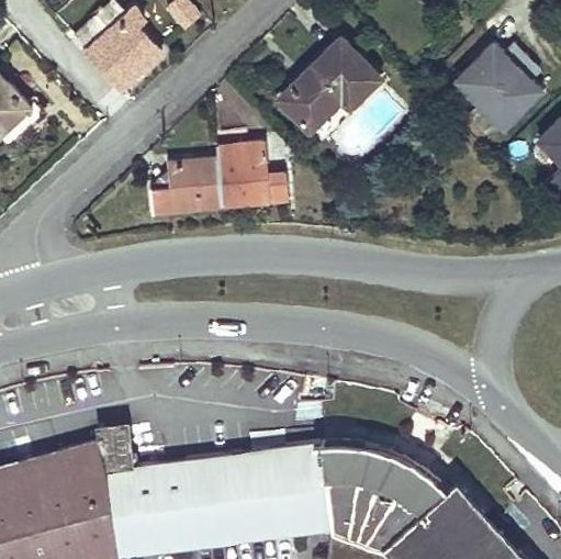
[(186,28),(192,21),(199,15),(184,0),(176,0),(168,8),(186,28)]
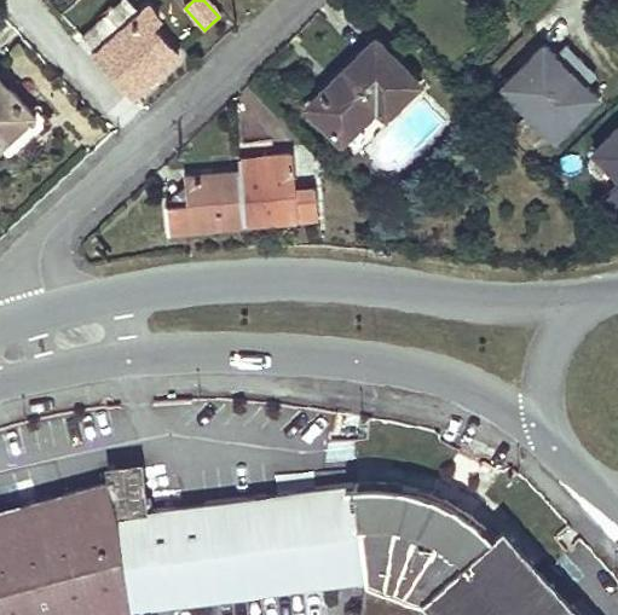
[(151,28),(155,24),(159,19),(144,3),(134,12),(125,1),(82,39),(133,96),(177,57),(151,28)]
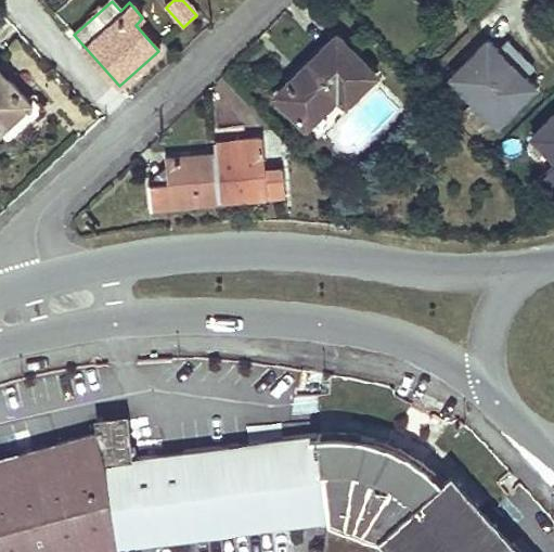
[(491,36),(446,79),(497,132),(540,88),(491,36)]
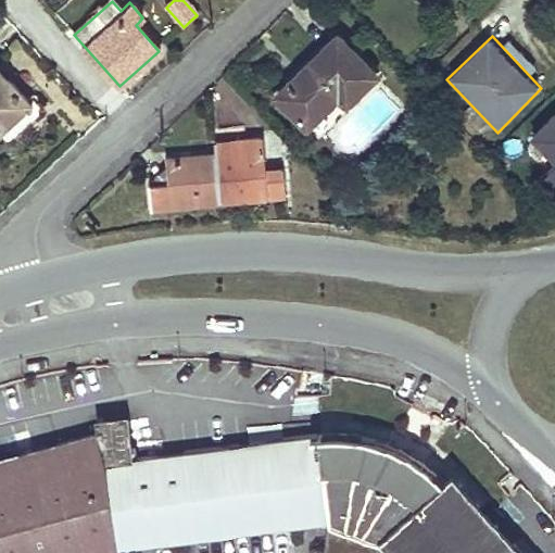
[(317,136),(347,107),(376,77),(338,37),(278,97),(317,136)]
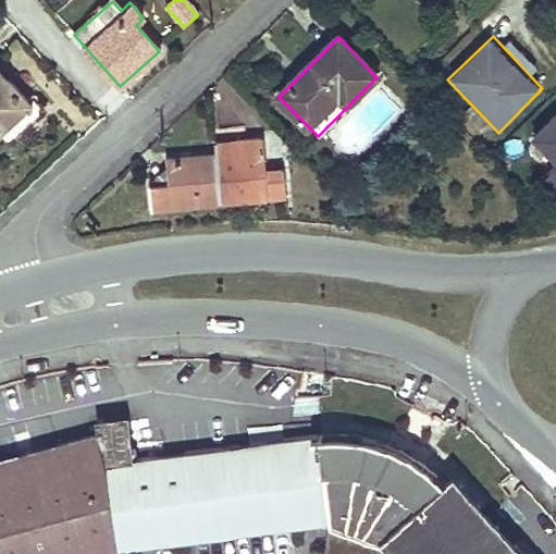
[(0,128),(4,125),(27,103),(0,73),(0,128)]
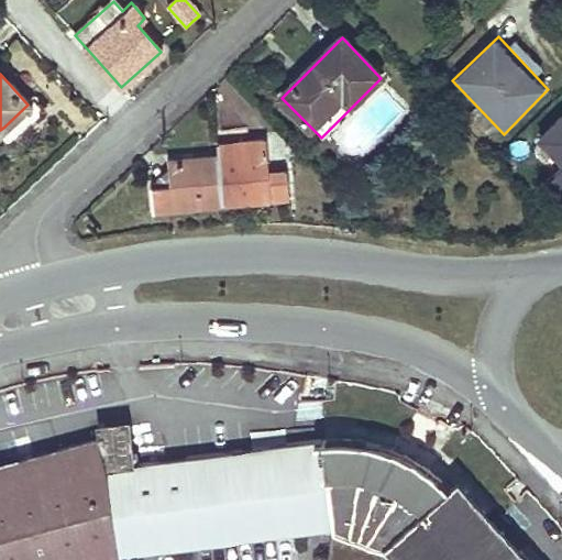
[(561,114),(539,139),(561,162),(561,114)]
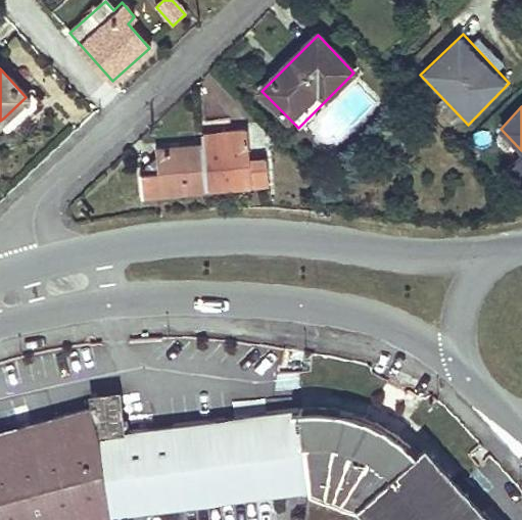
[(202,147),(207,190),(269,185),(266,160),(249,162),(246,131),(200,136),(202,147)]
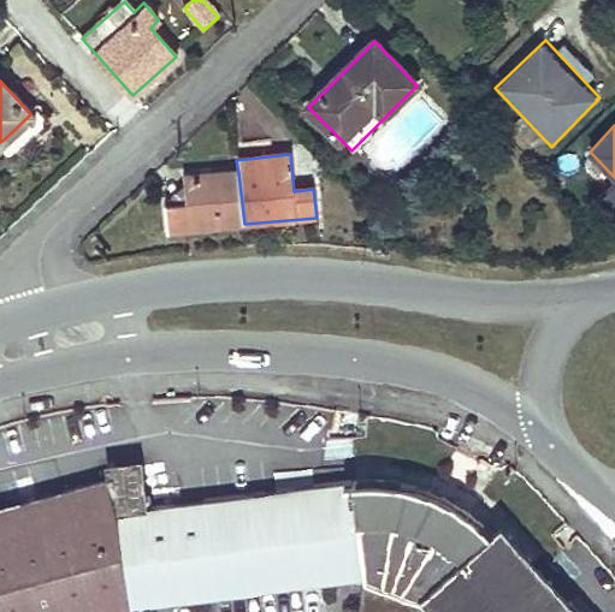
[(238,173),(212,176),(187,178),(189,205),(166,206),(170,231),(244,224),(238,173)]
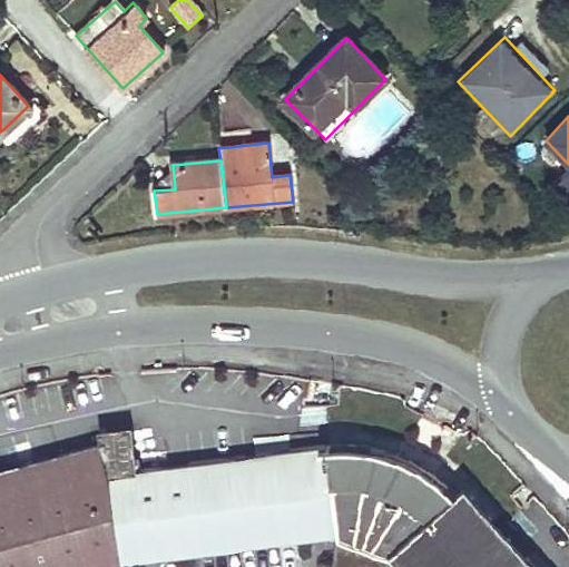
[(568,168),(559,178),(568,187),(568,168)]
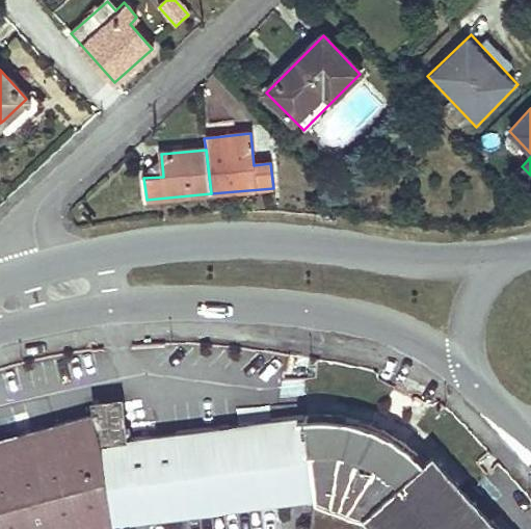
[(498,528),(432,455),(425,460),(416,451),(406,445),(396,437),(386,431),(372,425),(360,421),(346,419),(337,418),(327,418),(318,418),(267,424),(165,438),(127,443),(122,400),(109,401),(96,403),(97,414),(96,414),(113,528),(122,528),(122,526),(273,505),(315,500),(314,516),(313,528),(498,528)]
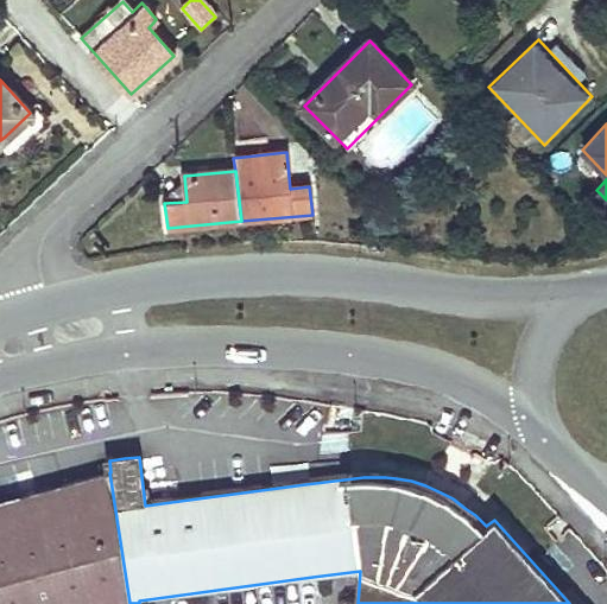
[(130,603),(109,472),(0,502),(0,603),(130,603)]
